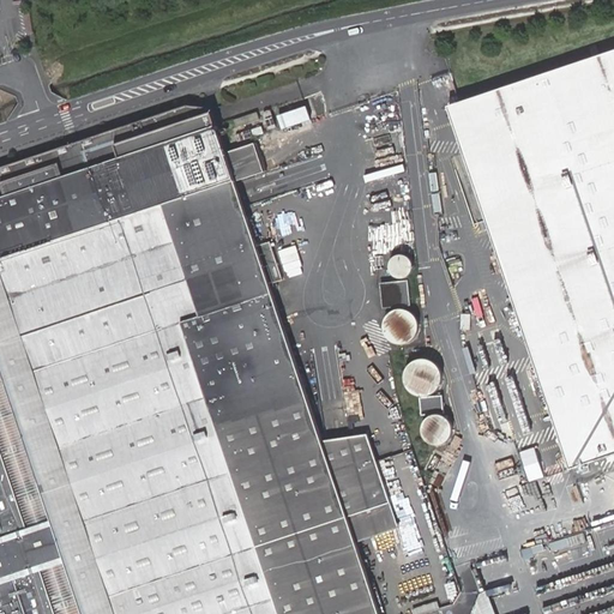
[(565,344),(536,353),(573,468),(613,453),(613,49),(481,94),(565,344)]
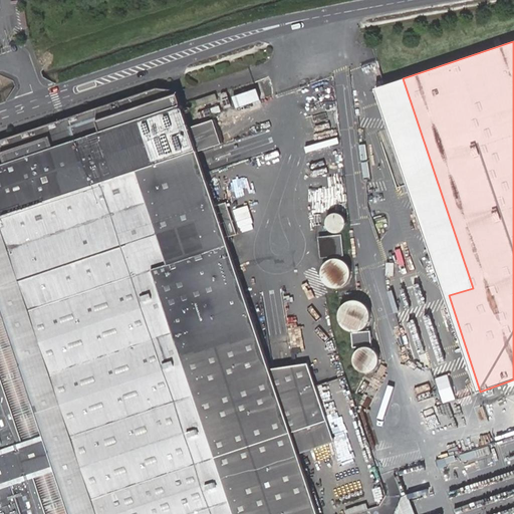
[(384,84),(379,86),(449,295),(473,288),(403,78),(384,84)]
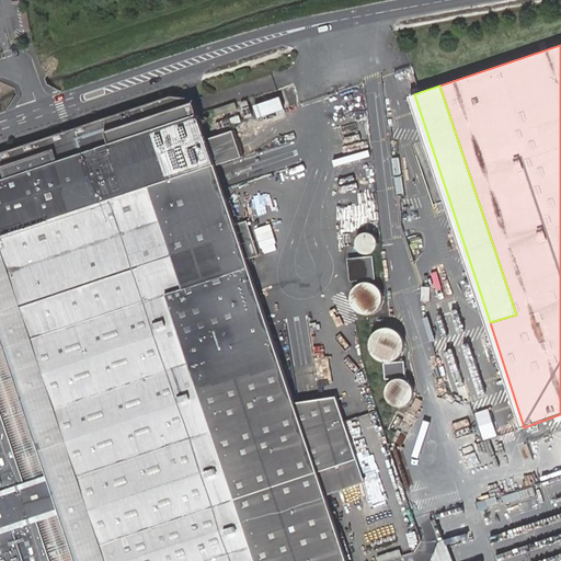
[(0,560),(347,560),(325,495),(365,482),(336,397),(295,402),(247,259),(259,255),(248,220),(235,225),(215,165),(242,157),(233,130),(206,139),(198,113),(193,98),(172,95),(0,152),(0,560)]
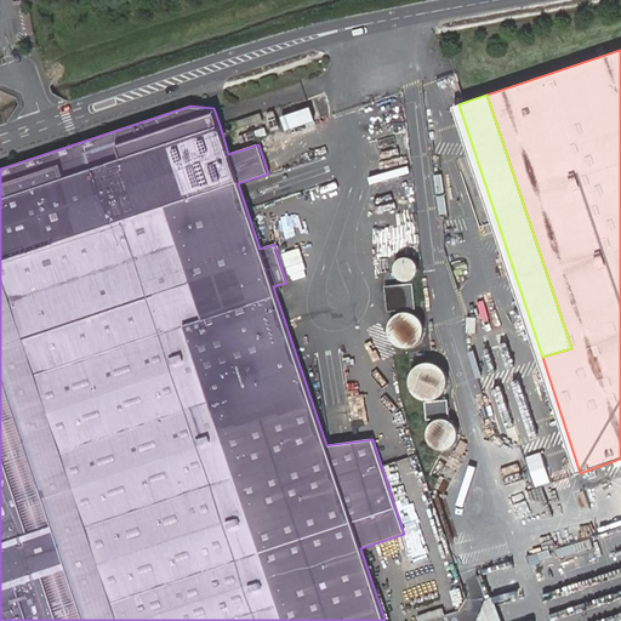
[(309,107),(279,117),(285,131),(314,121),(309,107)]
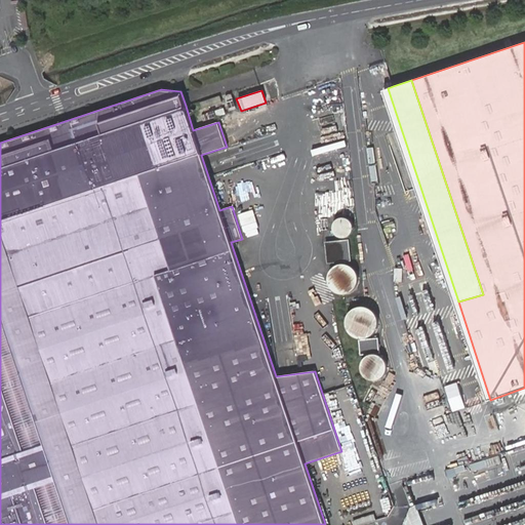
[(231,93),(225,95),(230,110),(236,108),(231,93)]
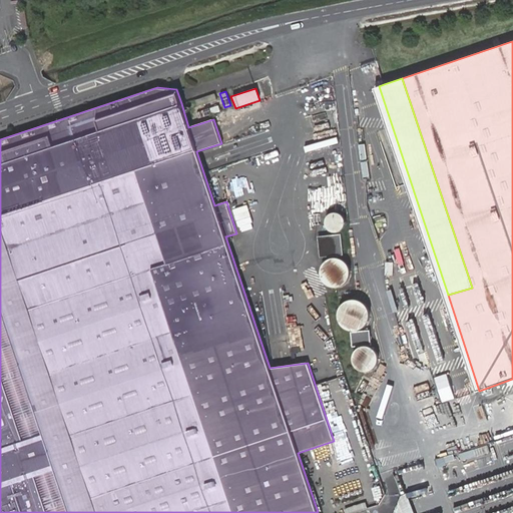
[(214,93),(195,99),(197,105),(216,99),(214,93)]
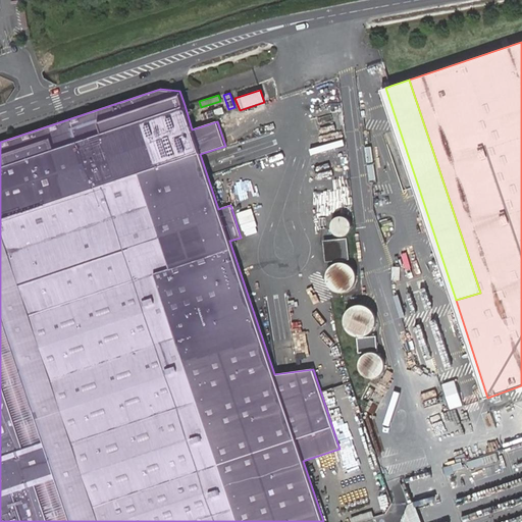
[(222,106),(200,114),(202,119),(224,112),(222,106)]
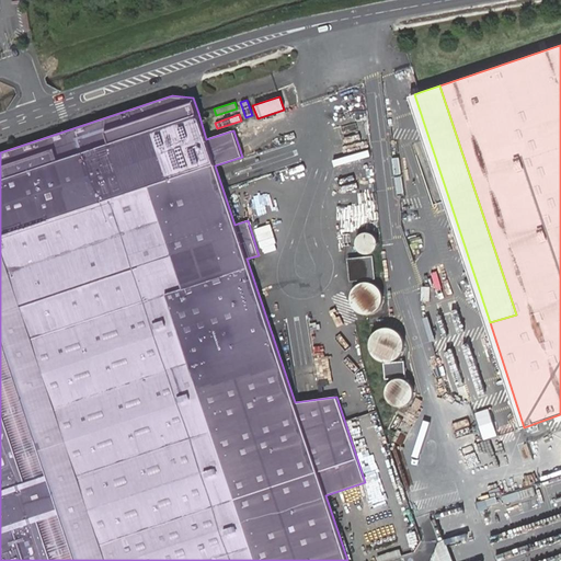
[(357,245),(359,249),(359,250),(361,251),(362,252),(364,253),(365,253),(367,253),(369,253),(371,253),(374,252),(375,251),(376,250),(377,249),(378,247),(378,244),(378,241),(378,240),(377,238),(376,237),(375,236),(374,233),(371,233),(370,232),(368,232),(366,232),(364,233),(362,233),(362,235),(361,236),(359,237),(358,238),(358,239),(357,239),(357,241),(357,243),(357,244),(357,245)]
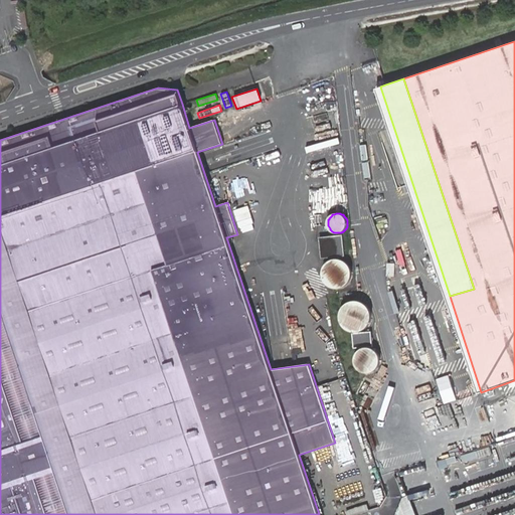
[(343,234),(320,236),(322,259),(344,255),(343,234)]
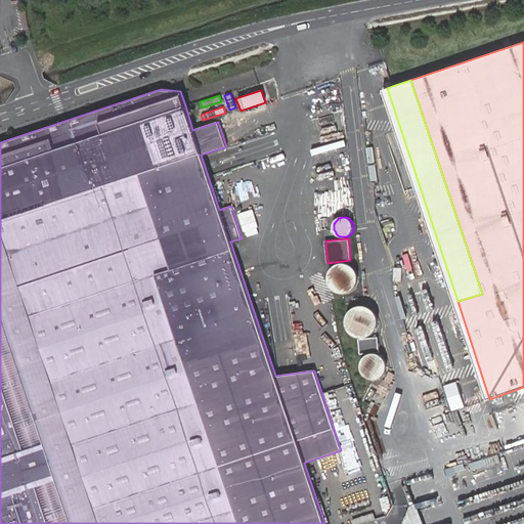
[(354,268),(351,265),(349,264),(345,263),(343,263),(340,263),(336,265),(334,266),(333,267),(331,270),(330,271),(329,276),(328,278),(329,280),(330,284),(330,286),(333,290),(337,292),(341,293),(343,293),(345,293),(348,293),(351,291),(354,288),(355,287),(356,285),(358,279),(358,277),(357,272),(355,270),(354,268)]
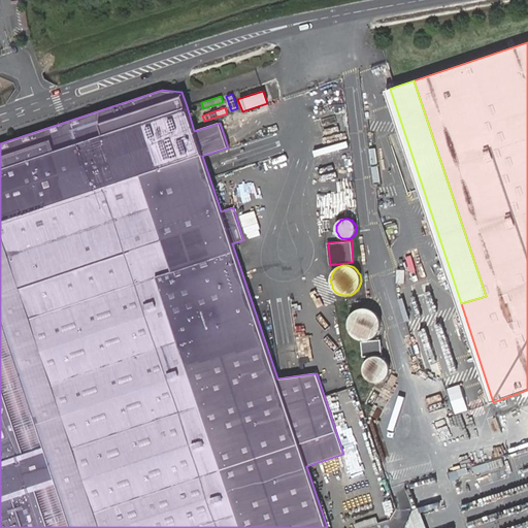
[(357,310),(353,312),(352,315),(351,316),(349,321),(349,325),(350,330),(351,333),(353,336),(356,338),(360,340),(363,341),(367,341),(372,339),(374,338),(376,336),(380,333),(382,329),(382,326),(382,322),(381,317),(377,314),(376,311),(373,309),(369,308),(366,307),(361,308),(357,310)]
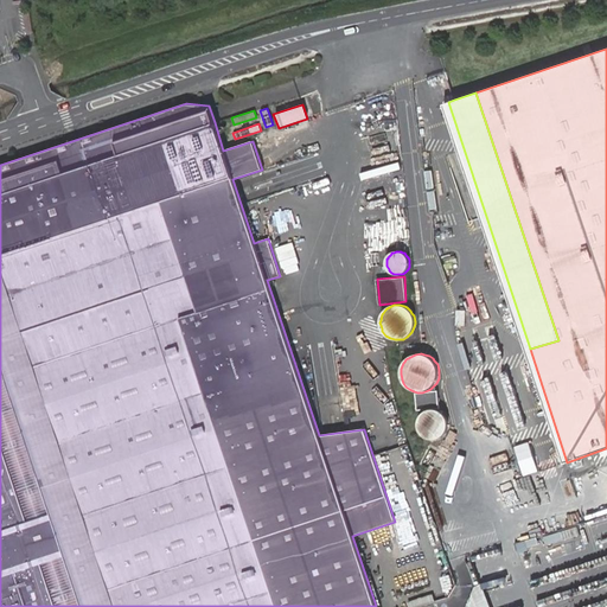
[(422,393),(417,393),(417,407),(438,407),(438,391),(422,393)]
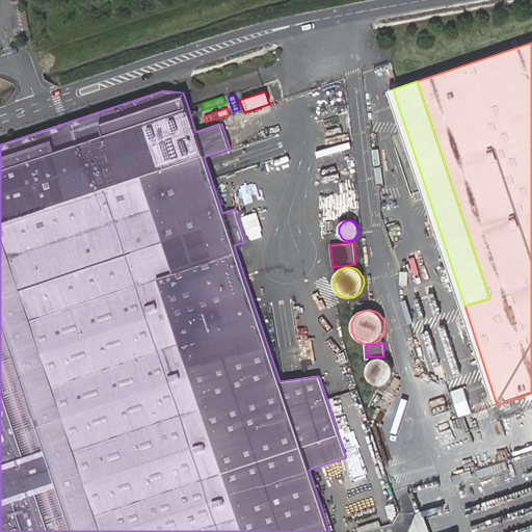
[(370,363),(368,368),(368,369),(367,374),(369,379),(371,381),(373,382),(375,384),(377,384),(383,384),(386,383),(390,381),(392,379),(393,377),(395,372),(395,369),(393,365),(392,363),(390,361),(387,358),(381,357),(376,358),(374,360),(372,361),(370,363)]
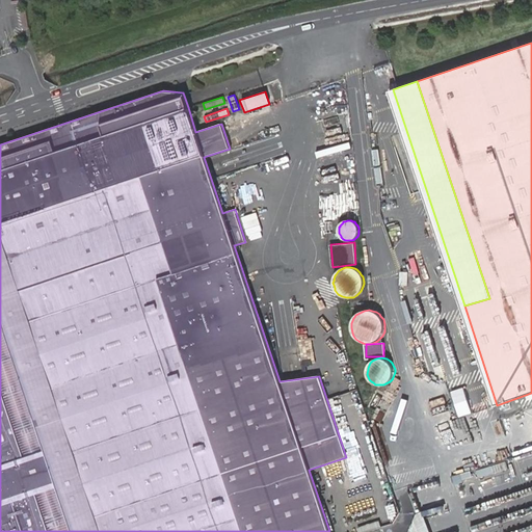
[(361,473),(361,458),(346,458),(346,473),(361,473)]
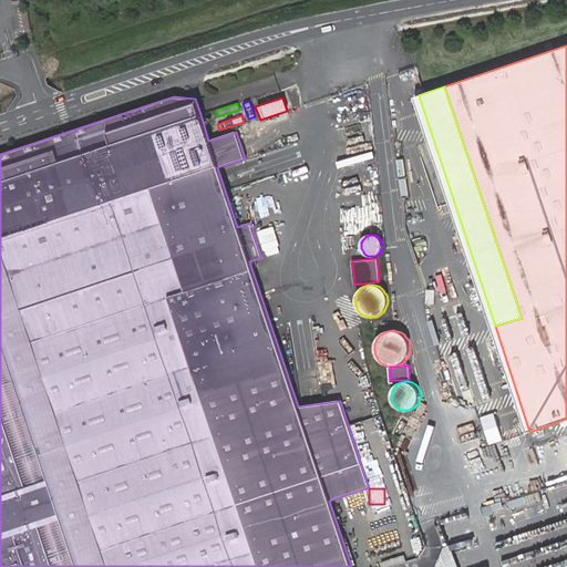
[(444,566),(467,566),(461,545),(455,546),(444,566)]
